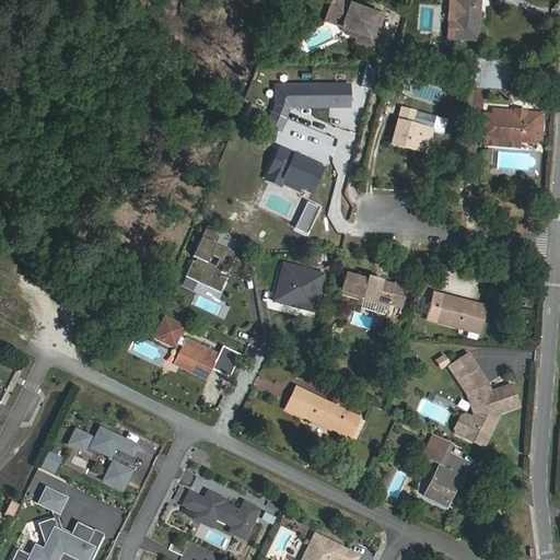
[(381,12),(346,0),(333,0),(330,7),(338,9),(335,20),(340,22),(340,25),(341,25),(346,32),(358,36),(356,42),(364,45),(364,47),(373,50),(380,32),(377,31),(375,30),(381,12)]
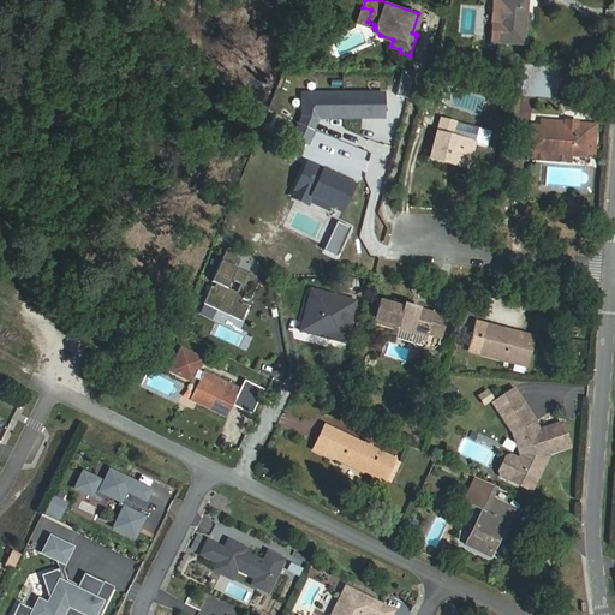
[(527,0),(501,0),(499,24),(490,23),(488,42),(497,42),(524,45),(525,27),(527,0)]
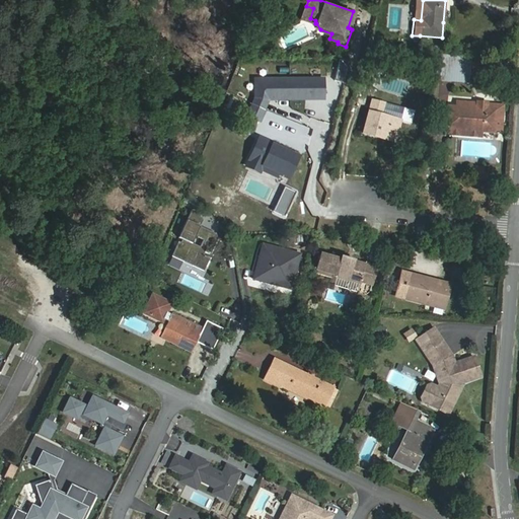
[(313,8),(306,6),(302,18),(315,23),(315,20),(310,18),(313,8)]
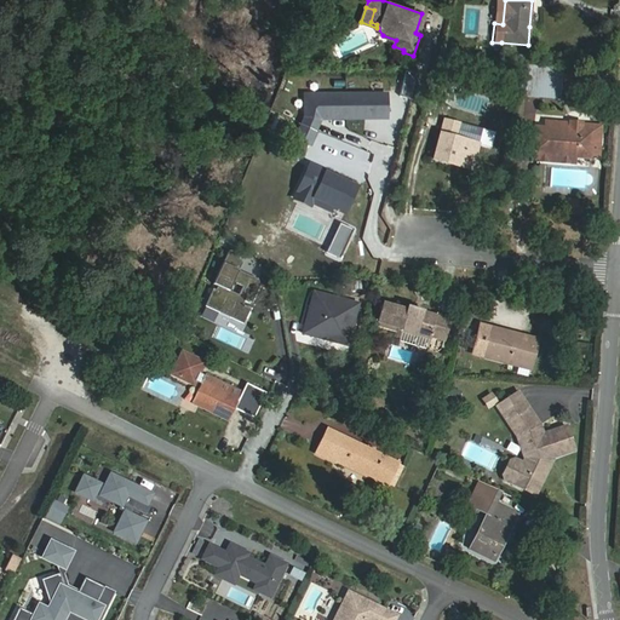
[(425,15),(422,13),(415,33),(418,34),(425,15)]
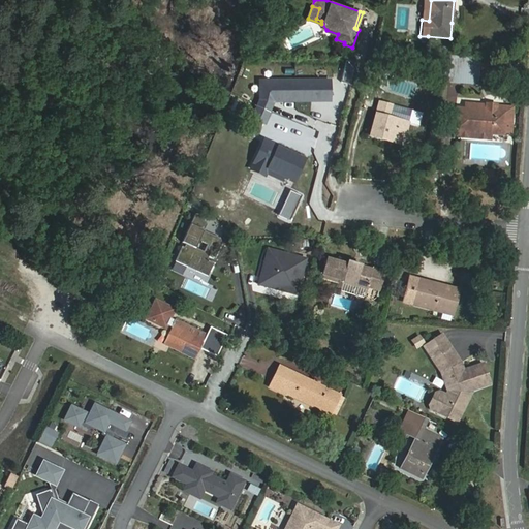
[(449,55),(443,81),(477,84),(479,58),(449,55)]
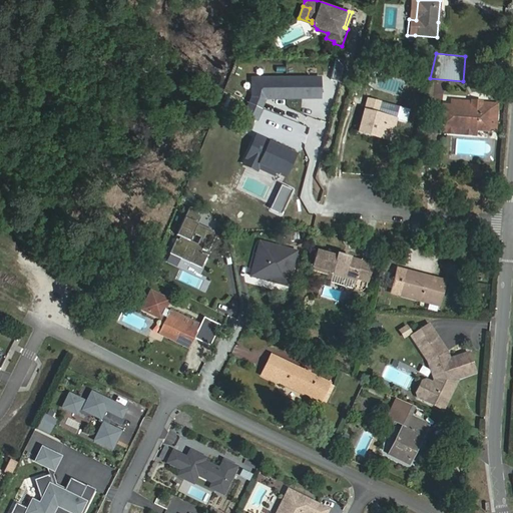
[(341,82),(345,67),(337,58),(332,79),(341,82)]
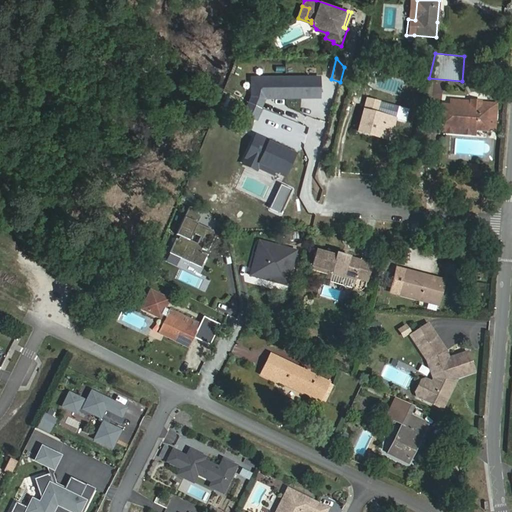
[(366,83),(370,70),(358,66),(353,79),(366,83)]
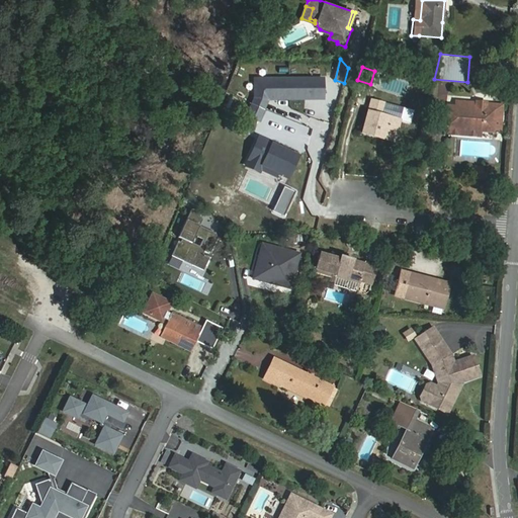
[(324,98),(324,78),(256,78),(255,97),(247,114),(259,120),(269,98),(324,98)]
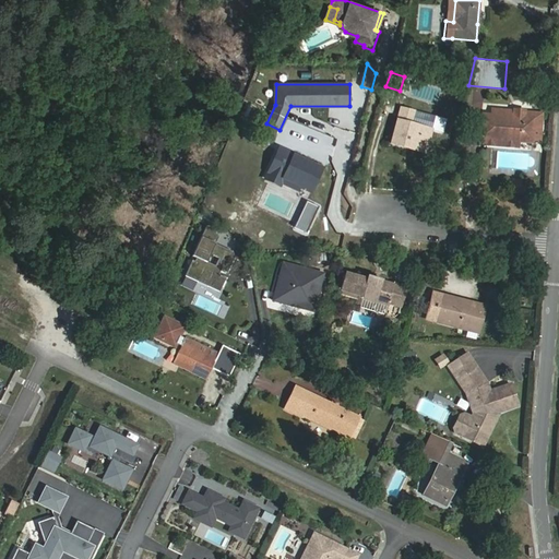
[(390,143),(404,147),(424,153),(431,130),(412,123),(415,111),(401,108),(390,143)]
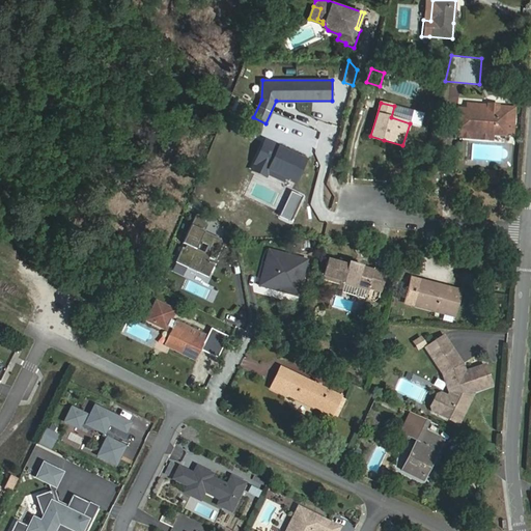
[(481,109),(457,107),(455,132),(494,135),(495,124),(513,126),(514,114),(512,114),(512,112),(498,111),(498,106),(498,105),(488,104),(488,105),(487,110),(481,109)]
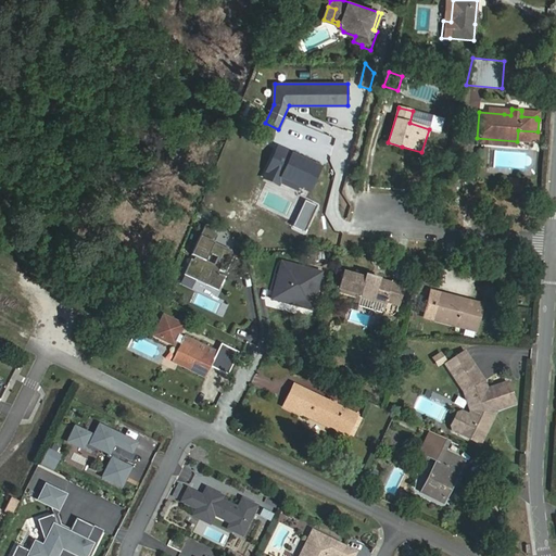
[(265,123),(270,112),(266,110),(261,119),(265,123)]
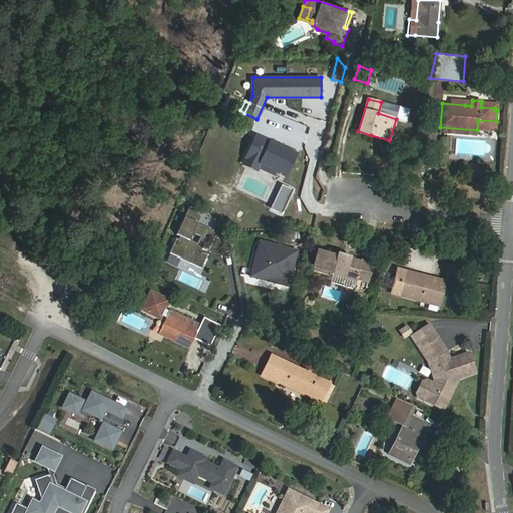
[(497,110),(497,103),(481,102),(481,107),(495,108),(495,110),(497,110)]
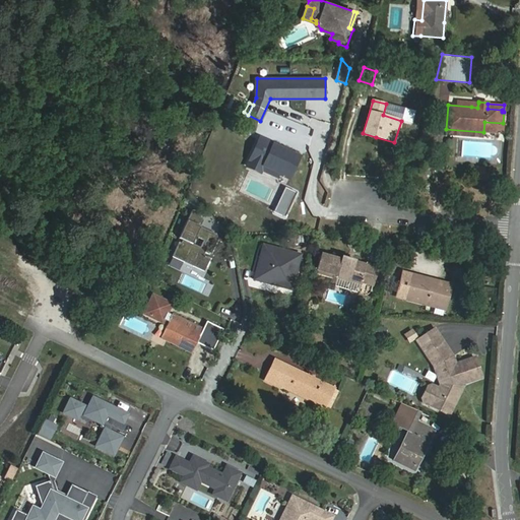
[(502,129),(503,123),(484,122),(483,132),(495,133),(502,129)]
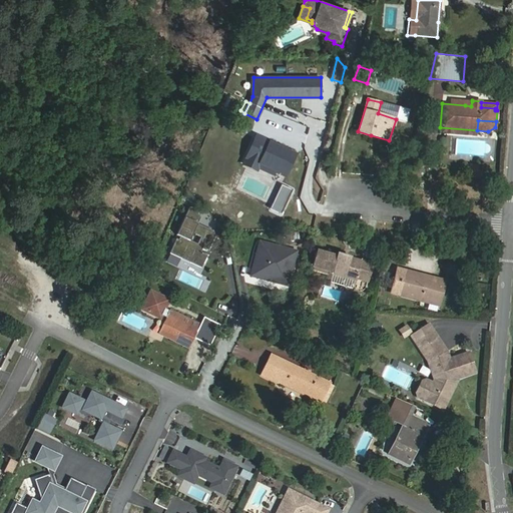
[(477,137),(477,130),(440,127),(439,133),(477,137)]
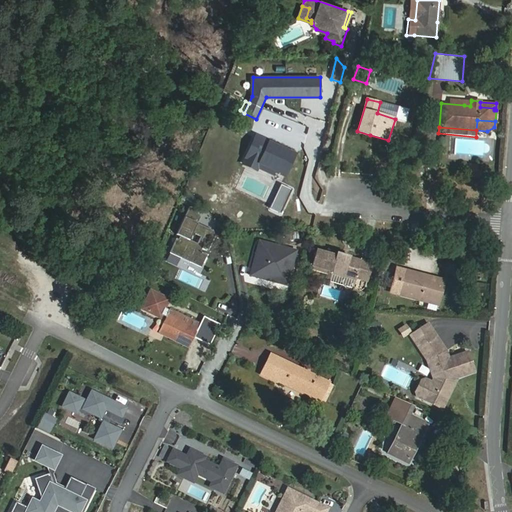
[(258,163),(275,171),(284,175),(294,154),(255,136),(242,164),(255,170),(256,167),(258,163)]
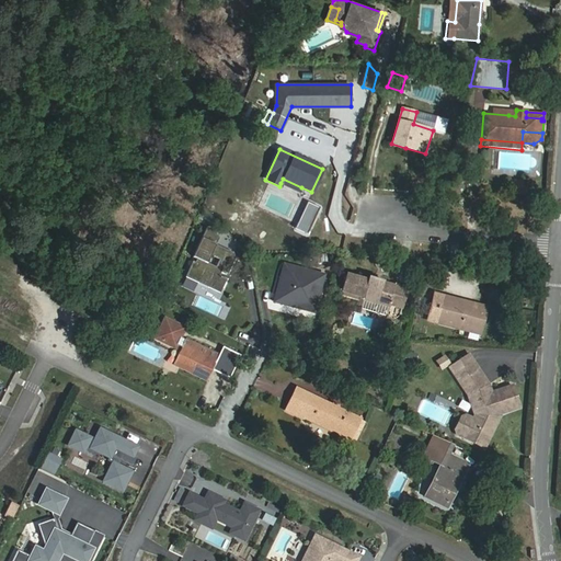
[(299,192),(301,187),(283,179),(281,183),(299,192)]
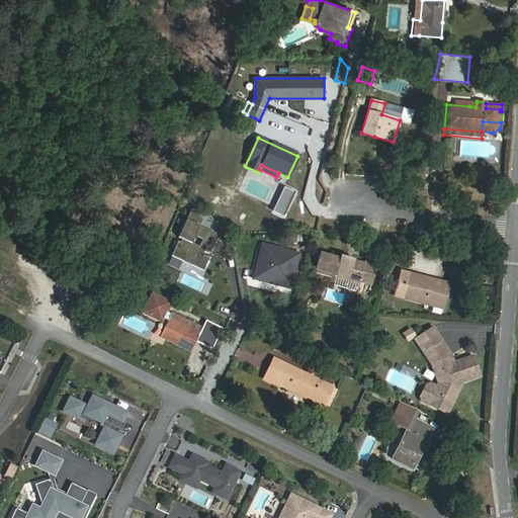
[(483,168),(472,167),(471,178),(482,179),(483,168)]
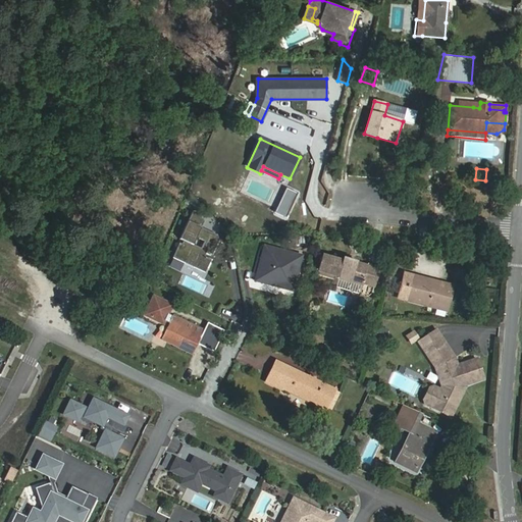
[(297,194),(285,188),(277,206),(289,212),(297,194)]
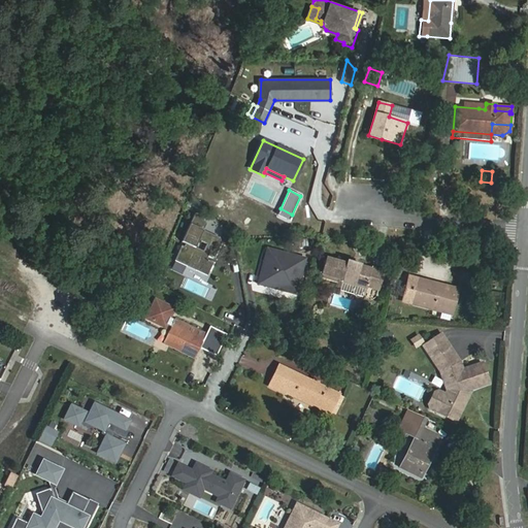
[(292,215),(281,208),(278,213),(290,219),(292,215)]
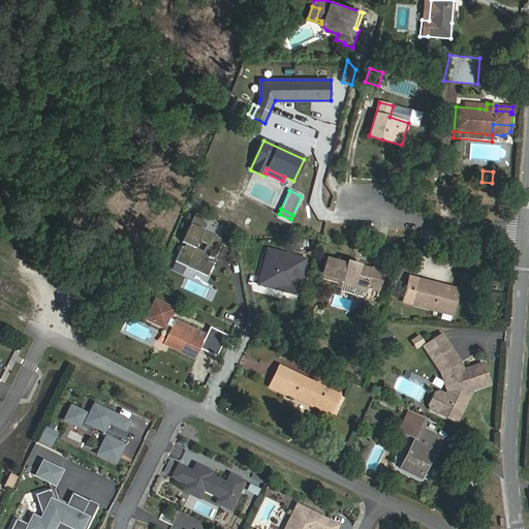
[(181,248),(174,262),(207,279),(213,266),(204,261),(207,256),(214,259),(220,246),(219,241),(203,232),(206,226),(198,217),(194,216),(182,244),(185,246),(183,249),(181,248)]
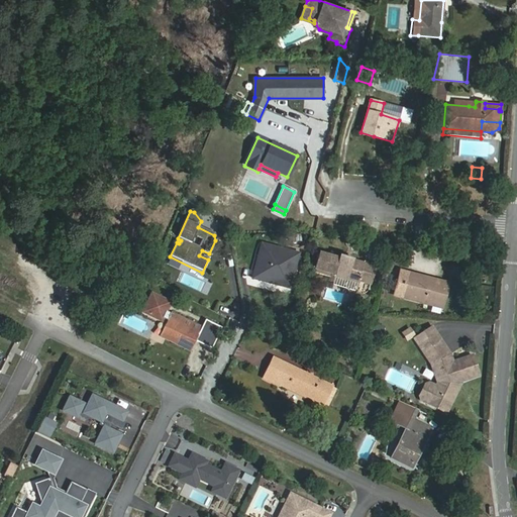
[(296,224),(307,226),(308,219),(296,217),(296,224)]
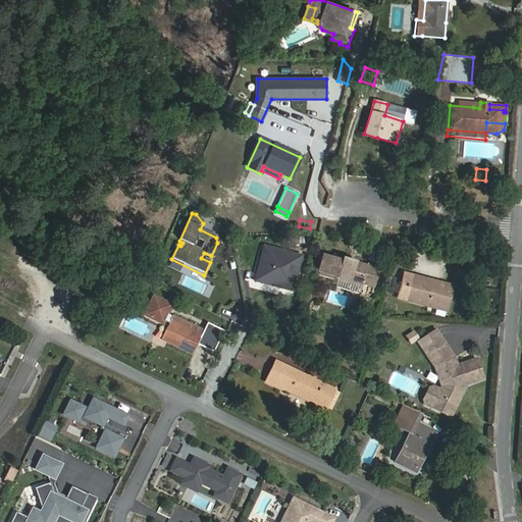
[(262,253),(280,258),(282,250),(264,245),(262,253)]
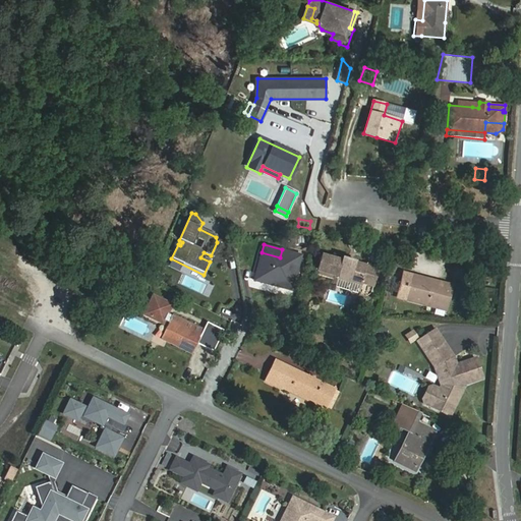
[(293,283),(300,254),(282,249),(280,257),(262,252),(255,272),(262,279),(274,282),(283,280),(293,283)]
